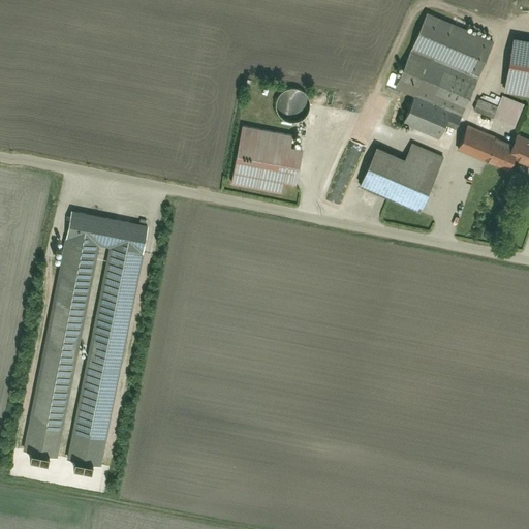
[(425,16),(397,88),(464,115),(493,41),(425,16)]
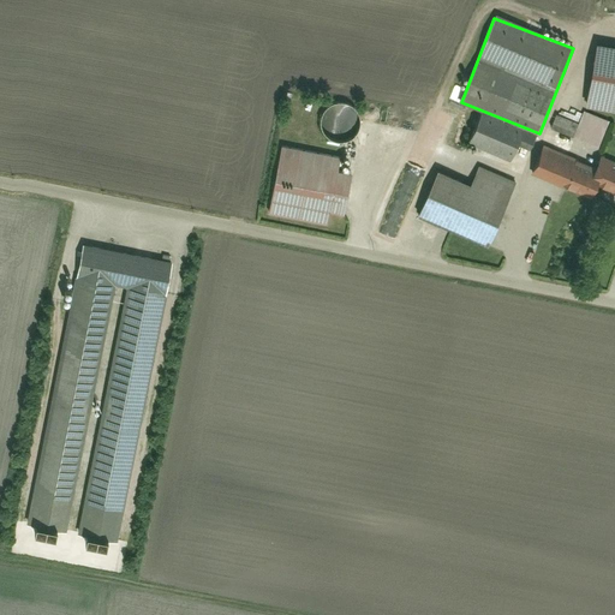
[(321,120),(322,127),(324,133),(328,138),(336,142),(350,141),(358,133),(362,125),(360,115),(356,108),(347,103),(334,103),(326,111),(321,120)]
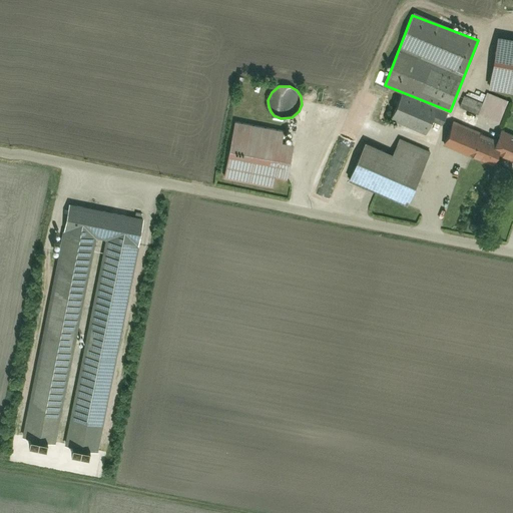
[(489,96),(485,105),(466,97),(459,112),(498,129),(509,104),(489,96)]
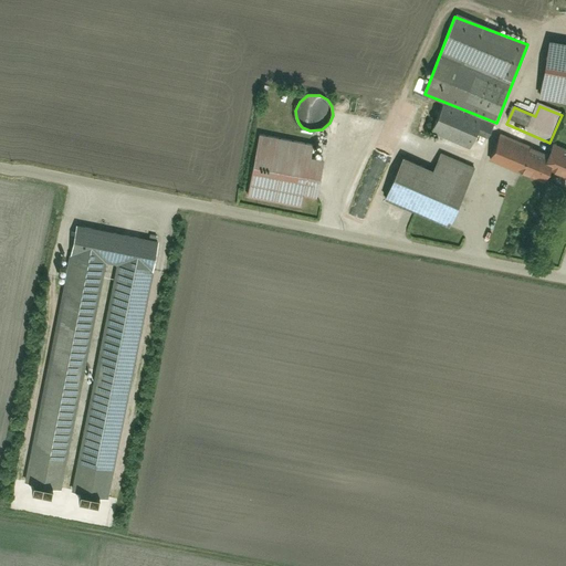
[(439,117),(430,139),(479,160),(491,133),(480,128),(477,134),(439,117)]
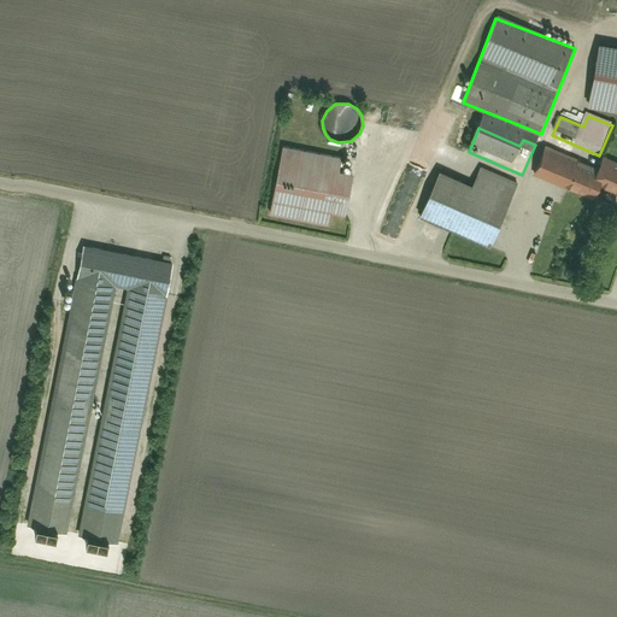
[(352,160),(282,148),(270,213),(340,227),(352,160)]
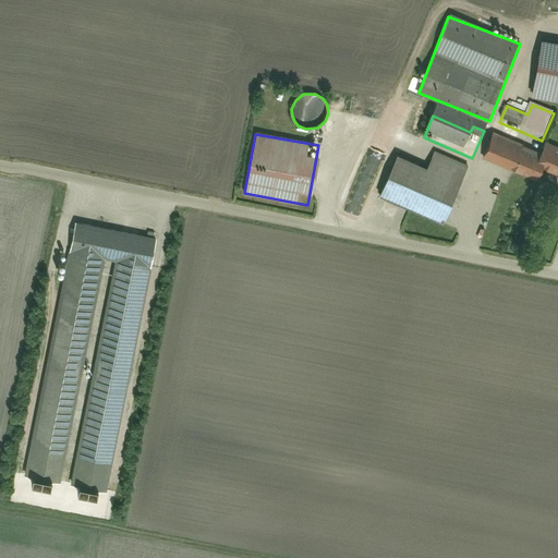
[(557,152),(545,146),(541,156),(496,135),(485,159),(536,181),(542,168),(557,174),(557,152)]
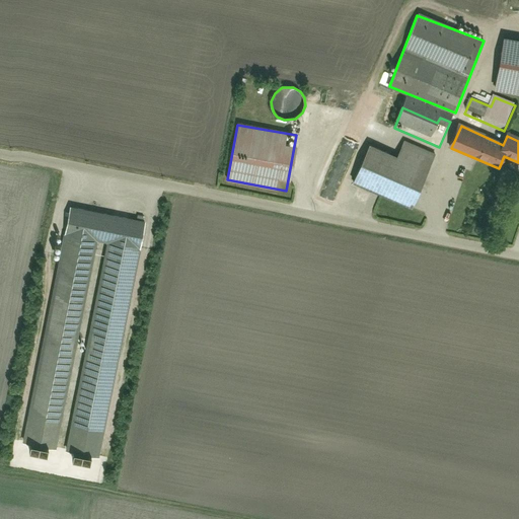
[(406,139),(399,156),(371,144),(355,181),(412,206),(435,151),(406,139)]
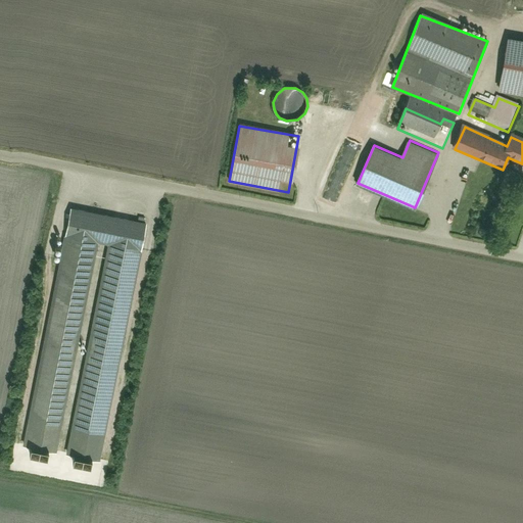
[(67,212),(24,446),(13,444),(8,467),(105,485),(109,463),(102,462),(146,227),(67,212)]
